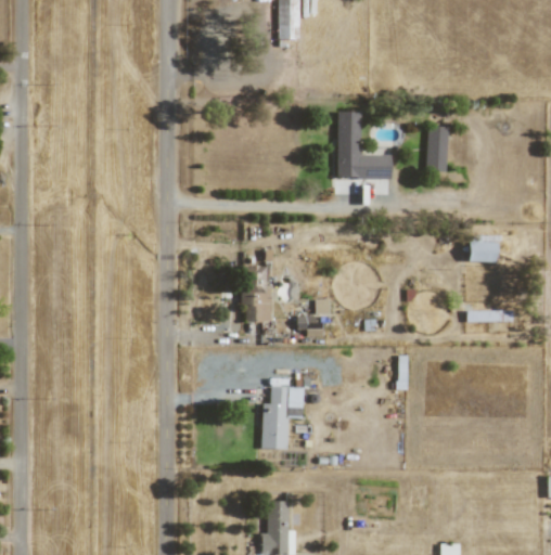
[(278,0),(280,39),(302,38),(299,0),(278,0)]
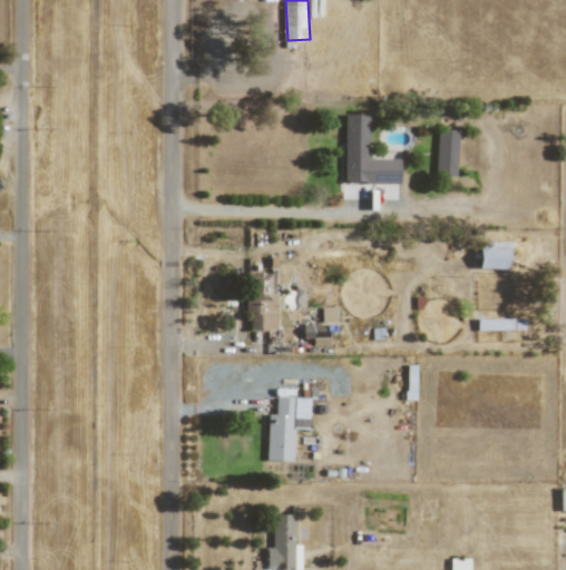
[(347,182),(402,183),(402,158),(371,158),(371,115),(348,114),(347,182)]
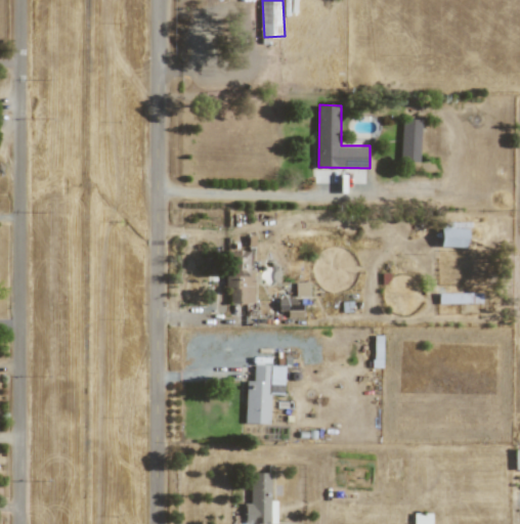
[(422,162),(424,120),(404,119),(403,161),(422,162)]
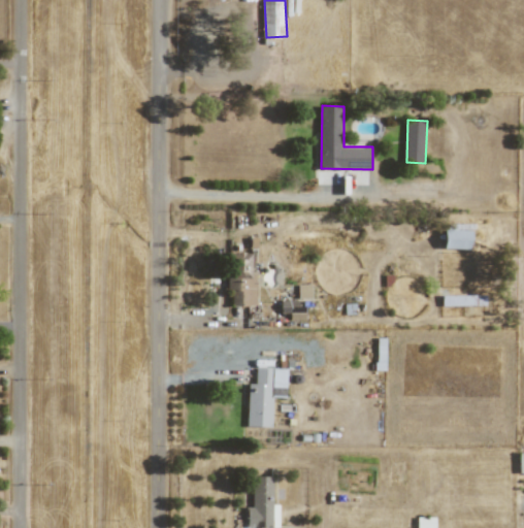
[(472,230),(446,229),(446,249),(472,250),(472,230)]
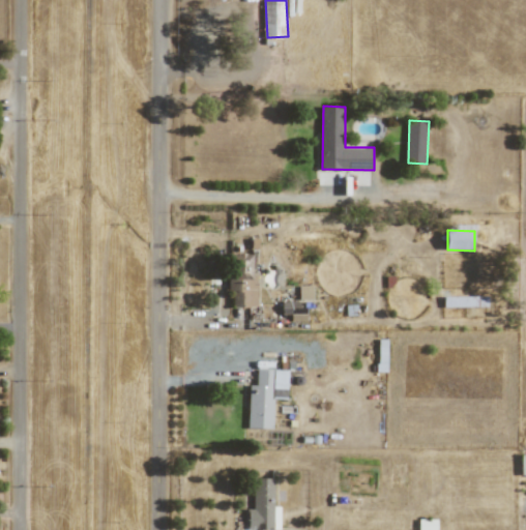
[(259,306),(260,273),(256,273),(256,254),(233,254),(232,291),(235,291),(234,306),(259,306)]
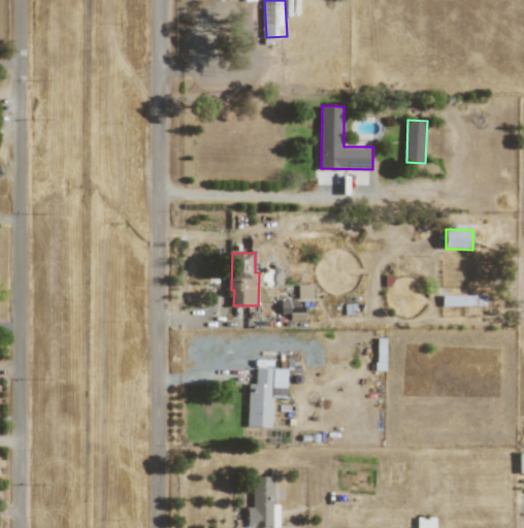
[(301,298),(314,298),(314,285),(300,285),(301,298)]
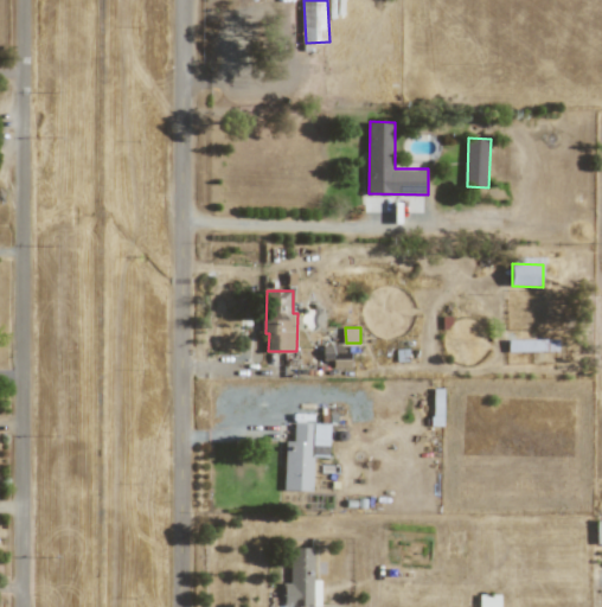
[(314,491),(316,457),(331,457),(332,423),(296,423),(295,441),(287,441),(286,490),(314,491)]
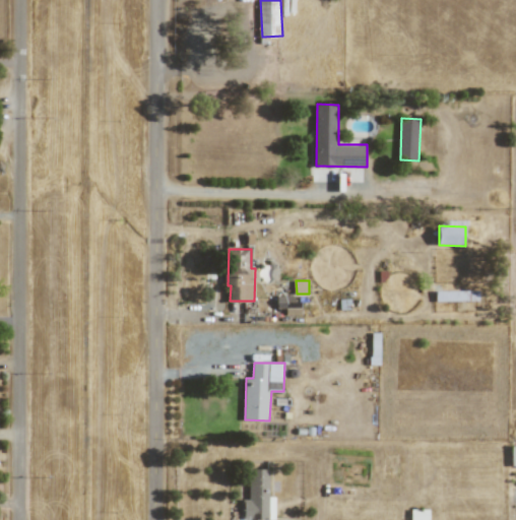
[(244,499),(245,519),(277,519),(276,497),(271,497),(270,468),(250,469),(251,499),(244,499)]
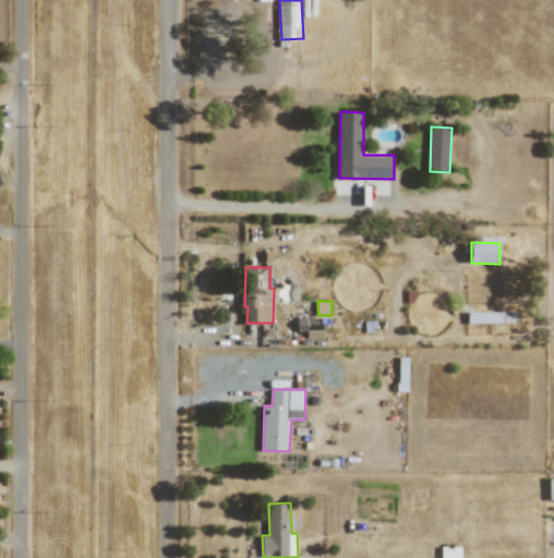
[(462,557),(462,547),(444,547),(443,557),(462,557)]
